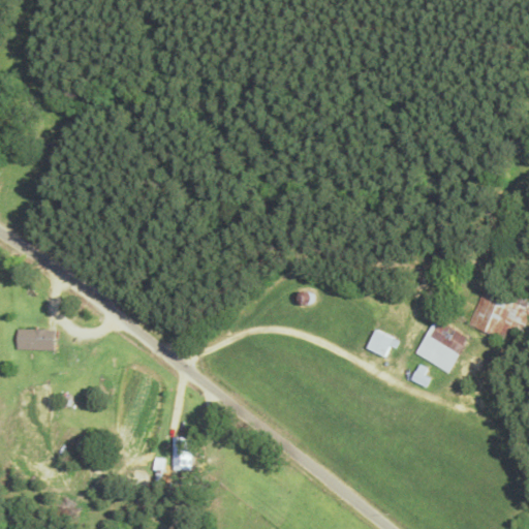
[(469,325),(504,339),(509,327),(524,332),(528,316),(528,293),(488,278),(469,325)]
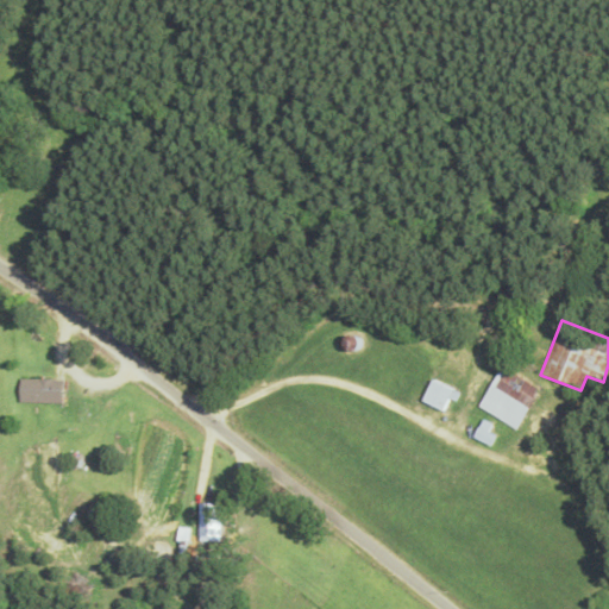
[(519,428),(541,387),(501,365),(478,407),(519,428)]
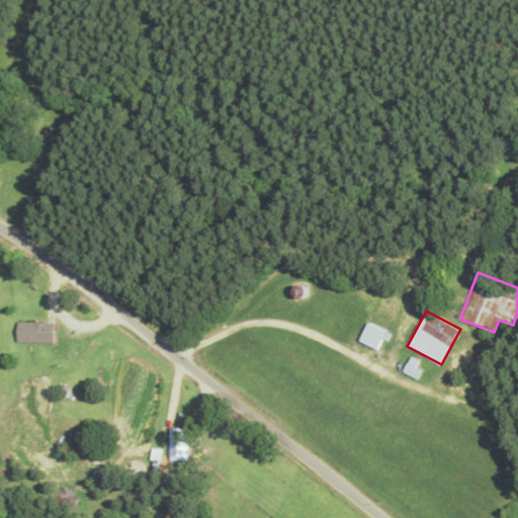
[(17,342),(54,342),(54,322),(17,322),(17,342)]
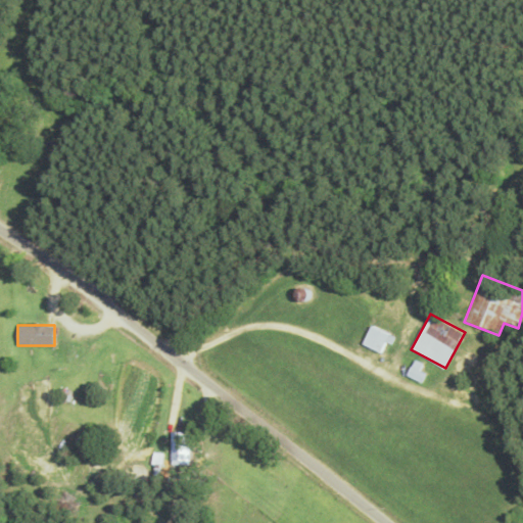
[(390,335),(372,325),(363,342),(381,352),(390,335)]
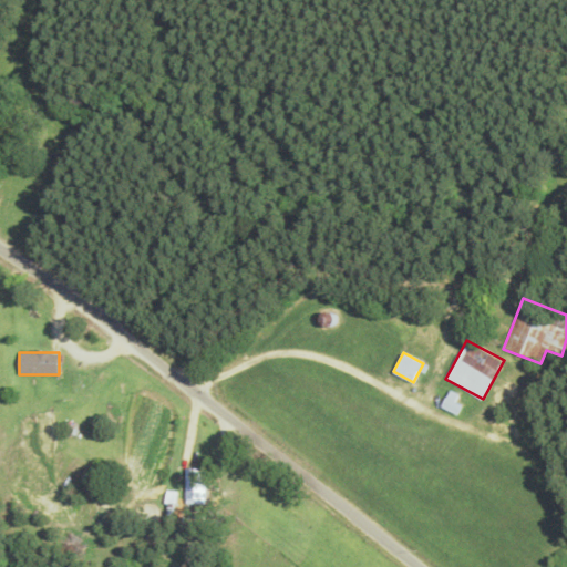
[(186,491),(202,491),(202,470),(186,470),(186,491)]
